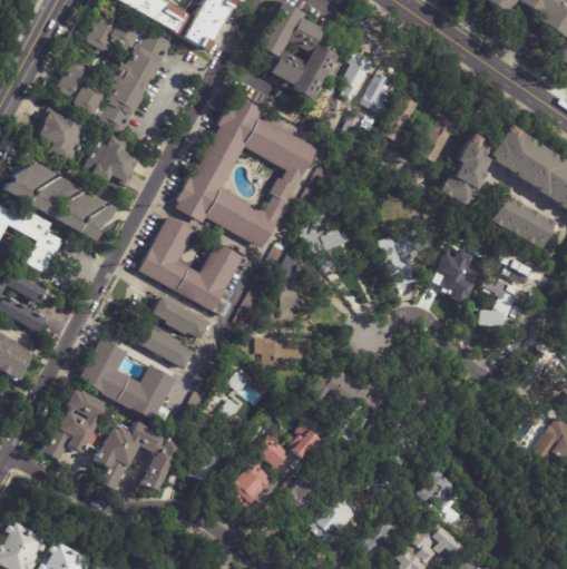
[(165,0),(191,15),(198,0),(228,0),(201,49),(117,0),(165,0)]
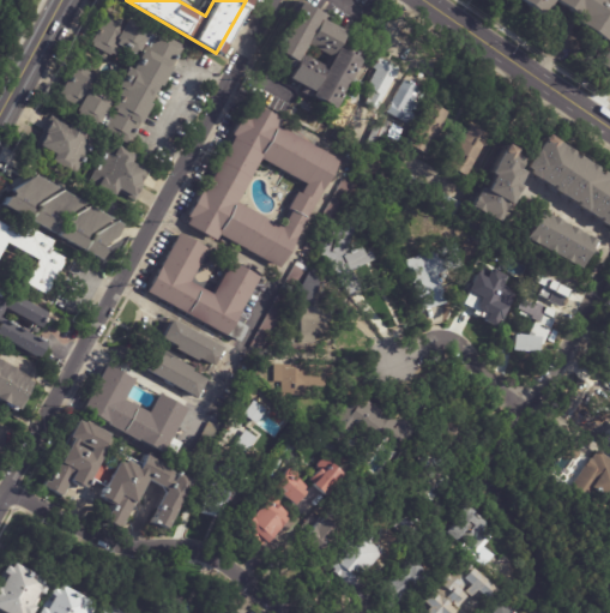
[(300,0),(320,11),(318,16),(372,44),(357,72),(355,71),(336,107),(303,90),(306,85),(285,74),(291,65),(279,59),(283,53),(272,47),(296,0),(300,0)]
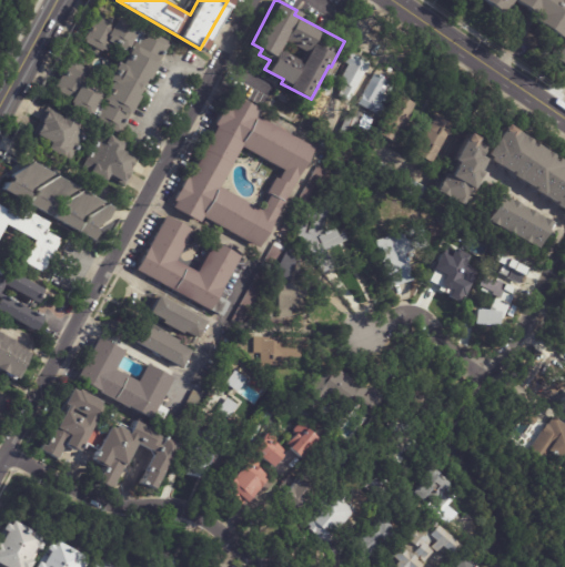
[(564,33),(562,38),(533,19),(536,14),(514,0),(511,0),(502,13),(481,0),(564,0),(564,33)]
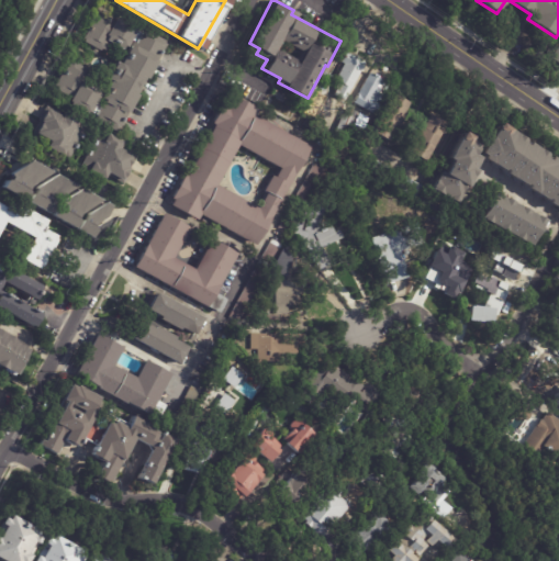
[(166,40),(165,42),(167,43),(157,60),(155,59),(153,65),(155,66),(151,74),(148,71),(146,77),(143,76),(134,92),(136,93),(127,112),(129,112),(119,131),(93,119),(96,114),(89,111),(88,112),(86,111),(85,113),(66,102),(69,96),(58,89),(59,87),(56,86),(63,71),(64,73),(71,58),(94,71),(89,82),(98,88),(96,91),(98,92),(94,100),(99,103),(101,98),(100,97),(110,79),(107,78),(115,59),(120,62),(129,45),(133,46),(135,41),(130,37),(125,45),(123,44),(121,47),(110,42),(105,49),(102,47),(101,49),(82,40),(98,10),(113,18),(115,14),(134,23),(133,25),(135,26),(134,29),(143,34),(145,29),(166,40)]
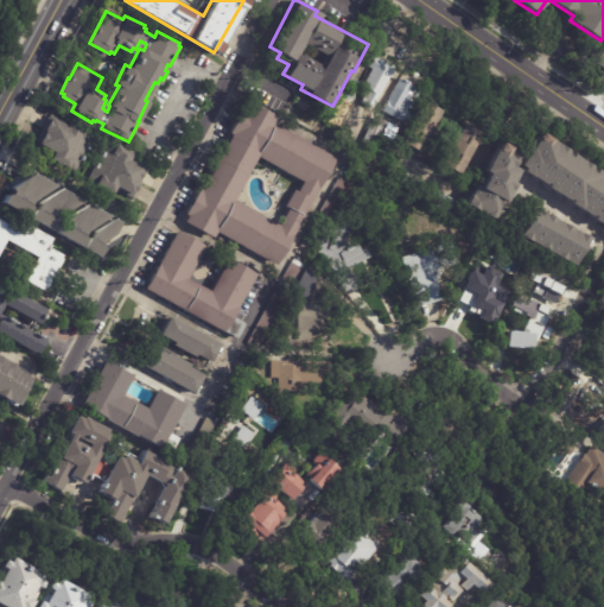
[(433,51),(439,40),(445,44),(439,55),(433,51)]
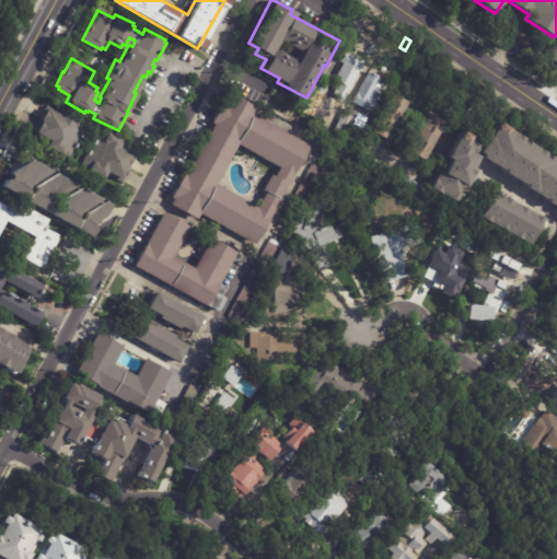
[(347,100),(338,94),(337,90),(336,79),(346,62),(343,60),(348,50),(354,54),(354,53),(361,56),(360,57),(368,61),(347,100)]
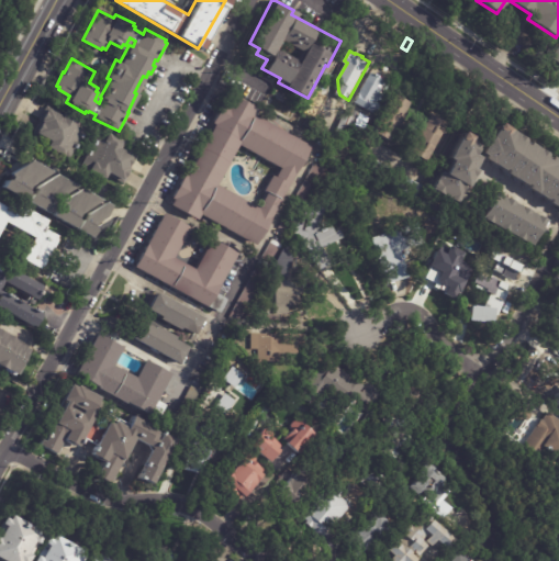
[(391,67),(390,68),(383,65),(391,53),(398,56),(391,67)]
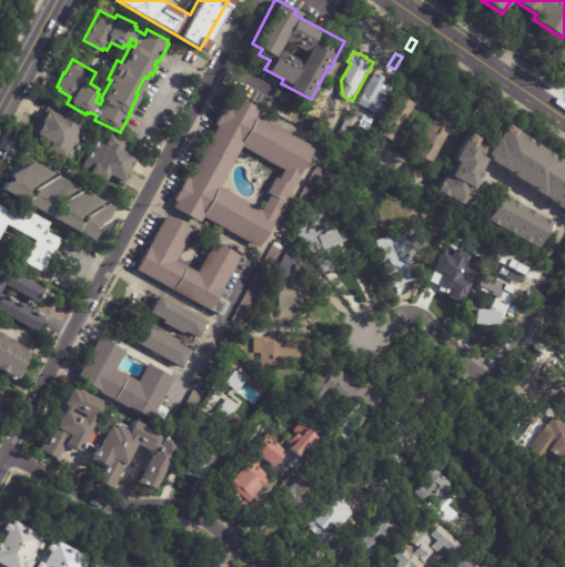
[(340,77),(331,92),(322,88),(331,71),(340,77)]
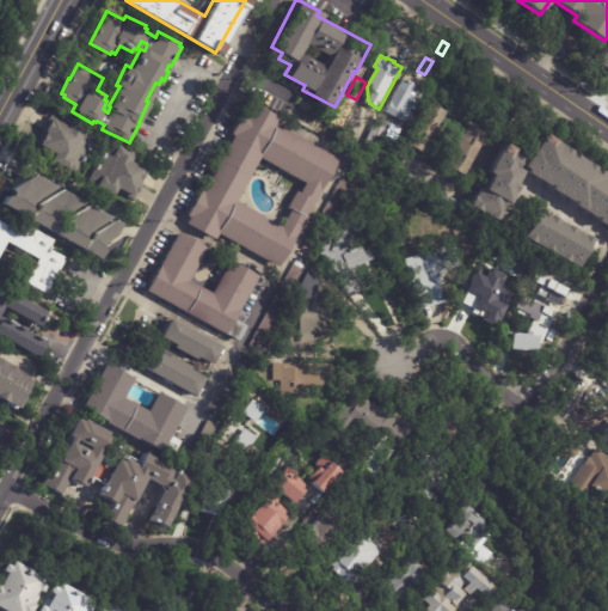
[(413,83),(428,90),(410,122),(388,110),(405,78),(413,83)]
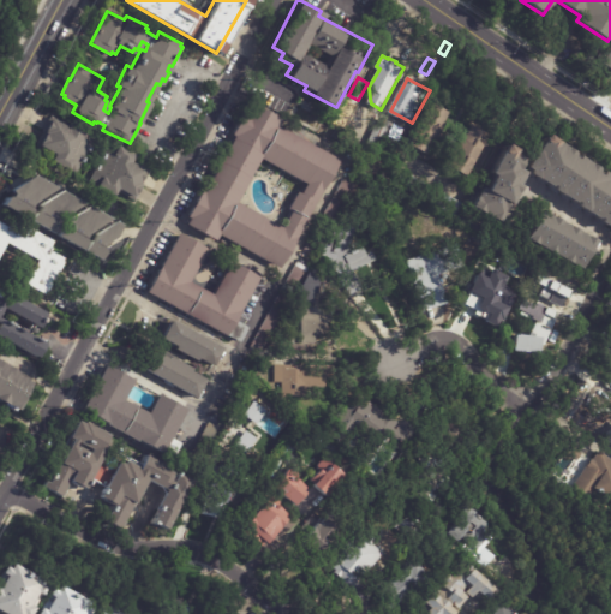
[(342,155),(283,264),(222,231),(219,238),(190,221),(193,215),(191,214),(205,188),(208,189),(239,132),(235,131),(253,99),(285,115),(281,123),(342,155)]
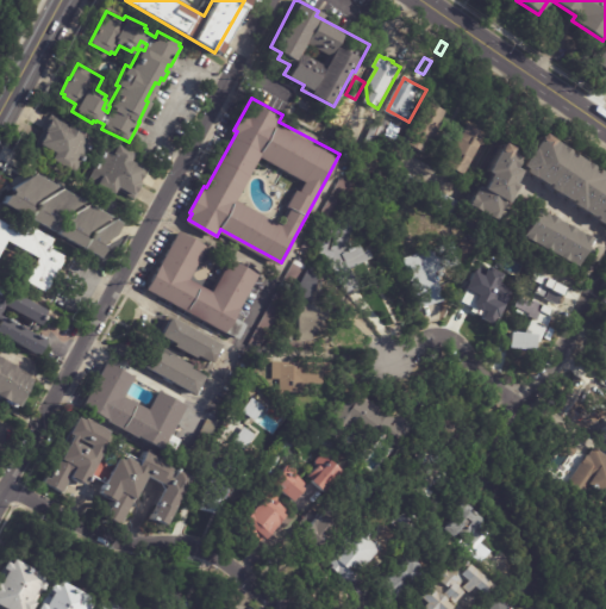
[(353,113),(345,129),(332,122),(344,98),(357,104),(353,113)]
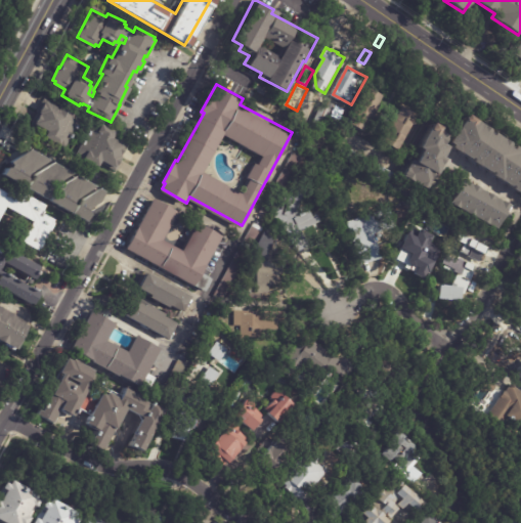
[(360,130),(348,123),(367,86),(384,95),(363,131),(360,130)]
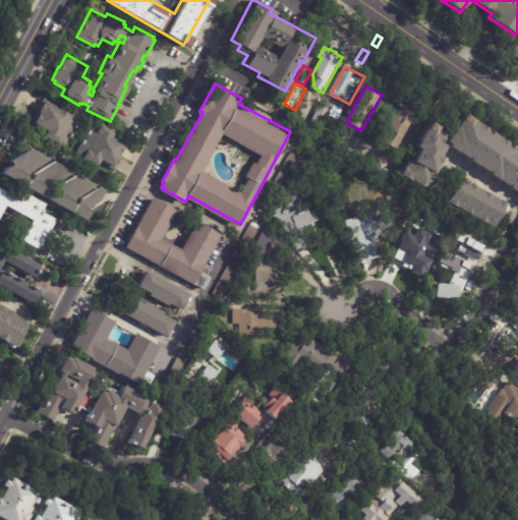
[(313,121),(323,98),(334,102),(325,126),(313,121)]
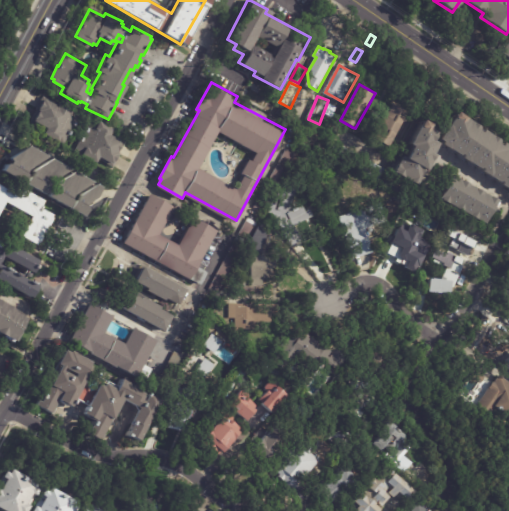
[(80,111),(82,112),(67,140),(59,136),(57,140),(43,132),(46,126),(33,119),(39,109),(38,109),(44,97),(57,104),(60,99),(74,106),(73,107),(80,111)]
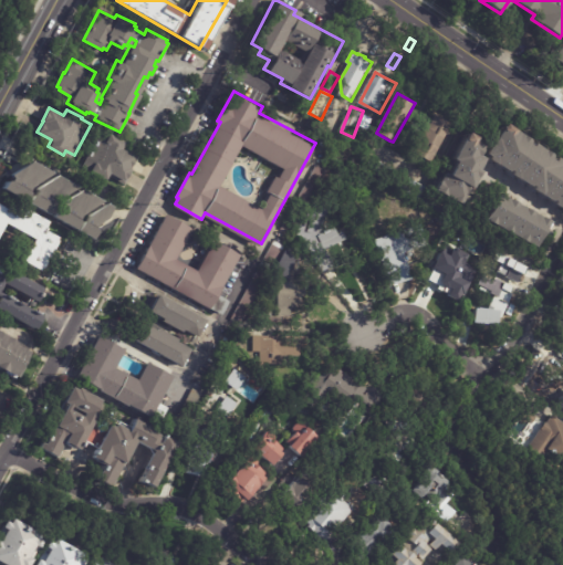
[(452,123),(431,161),(416,152),(419,144),(418,143),(430,122),(431,123),(437,114),(452,123)]
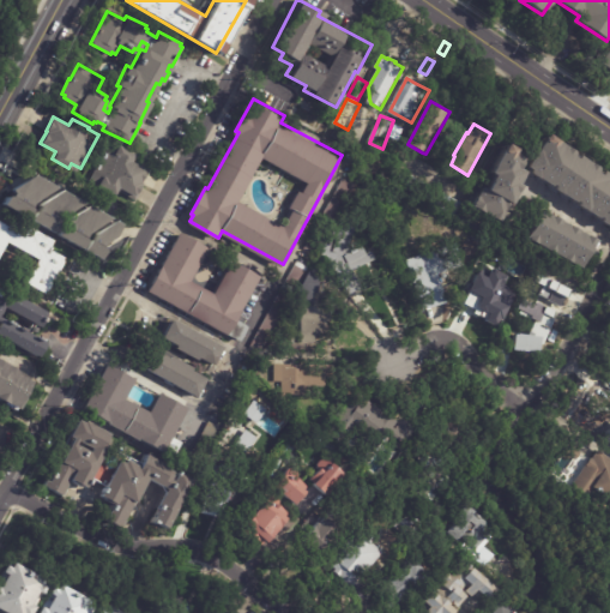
[(520,145),(518,131),(526,128),(529,143),(520,145)]
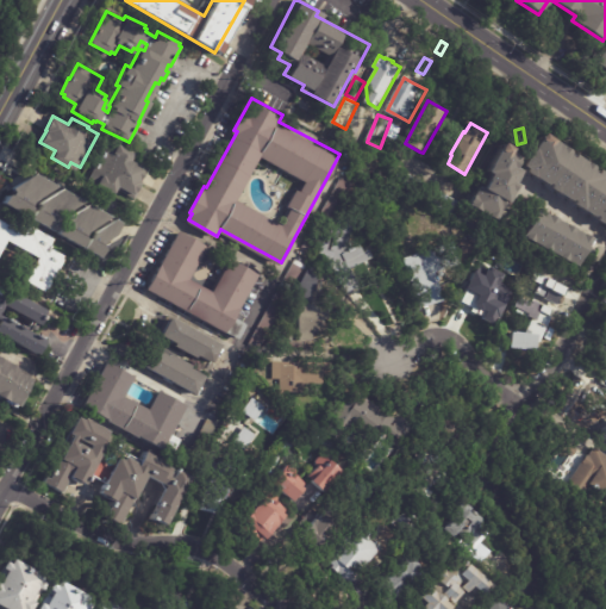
[(554,141),(569,151),(567,155),(572,157),(574,154),(593,167),(591,171),(594,174),(598,169),(605,174),(604,175),(605,176),(605,223),(604,225),(557,192),(557,193),(525,171),(525,169),(520,166),(538,140),(537,138),(542,132),(554,141)]
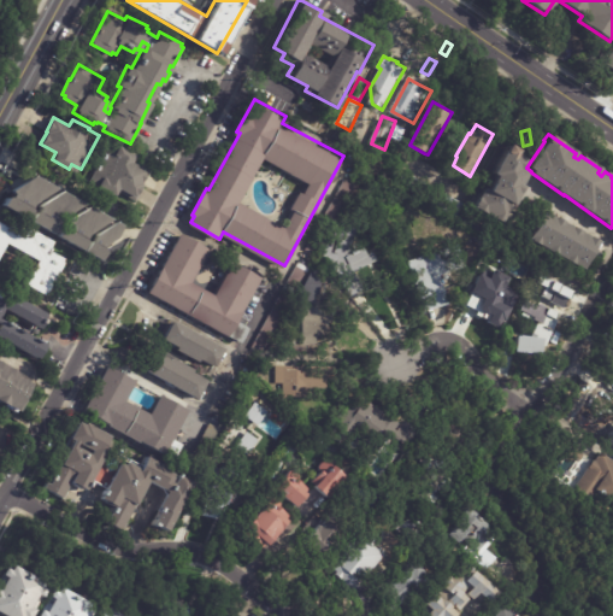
[(128,148),(135,153),(133,157),(152,168),(145,182),(146,183),(137,199),(117,188),(115,193),(90,180),(98,169),(95,168),(98,163),(100,163),(104,157),(101,156),(104,151),(106,152),(112,140),(128,148)]
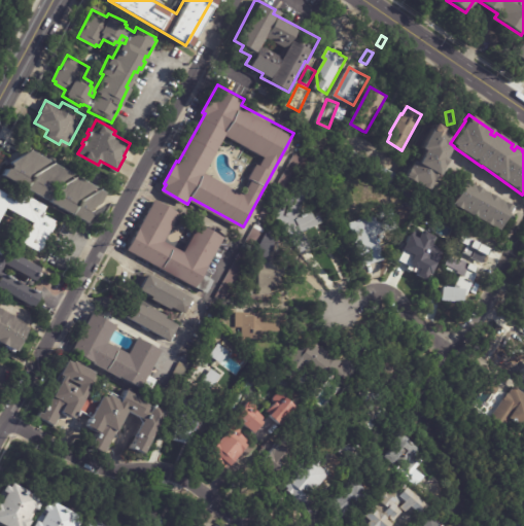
[(448,136),(443,144),(449,146),(443,158),(445,159),(437,172),(438,173),(428,189),(405,177),(407,175),(406,174),(409,167),(410,168),(414,160),(416,161),(423,149),(419,147),(432,123),(441,127),(439,131),(448,136)]
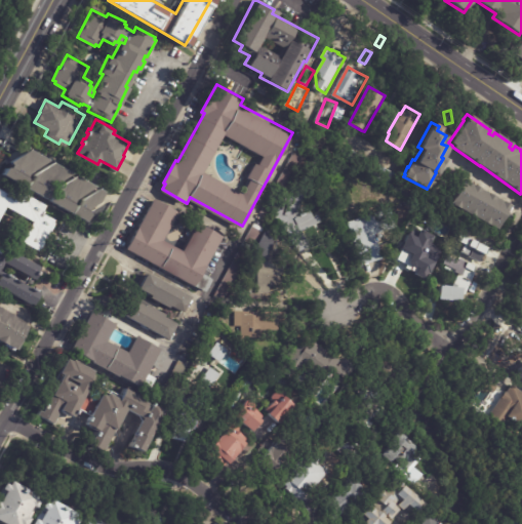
[(348,146),(397,172),(391,184),(339,156),(346,145),(348,146)]
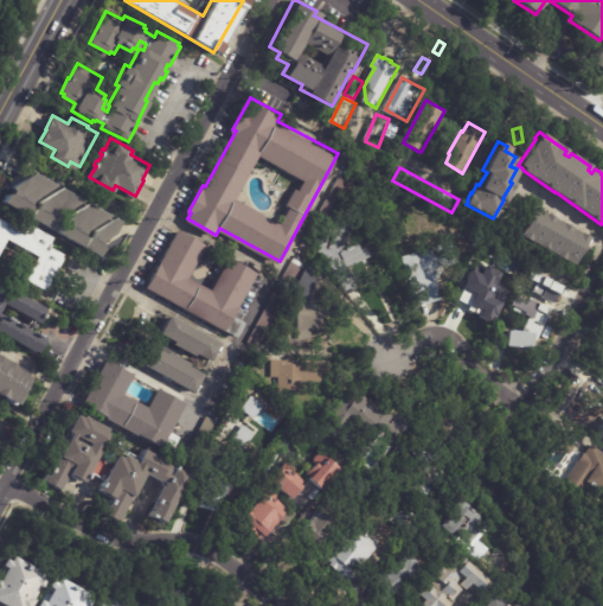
[(58,183),(30,198),(29,202),(31,205),(25,214),(1,199),(7,191),(10,191),(12,187),(10,185),(36,170),(58,183)]
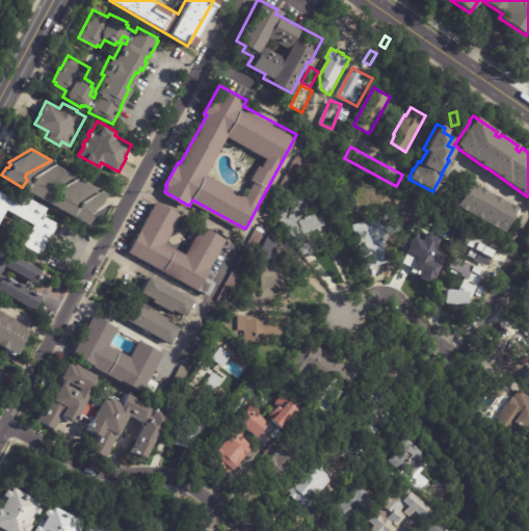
[(274,215),(265,215),(296,156),(298,154),(299,154),(301,154),(303,154),(306,156),(306,159),(276,215),(274,215)]
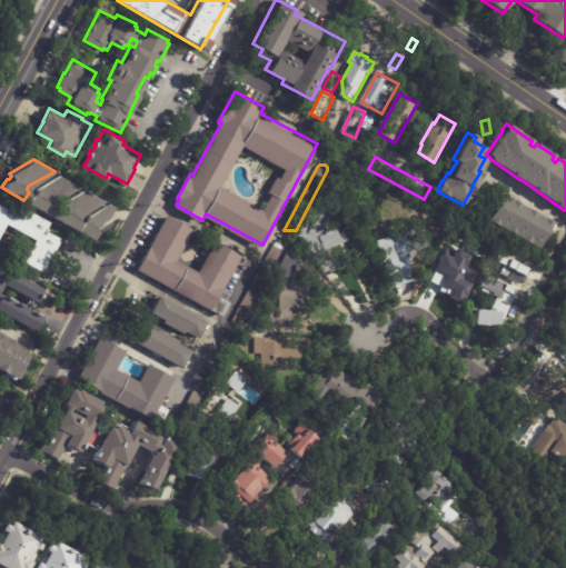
[(80,186),(53,200),(52,203),(55,207),(50,215),(28,202),(32,193),(35,193),(37,190),(35,188),(59,175),(80,186)]
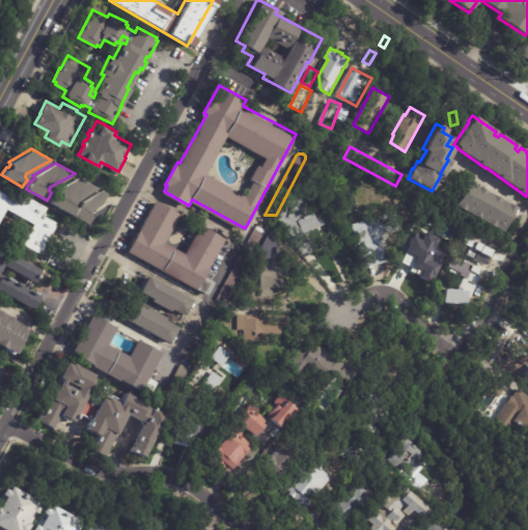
[(96,188),(74,200),(72,203),(74,206),(70,214),(49,202),(53,194),(55,194),(57,191),(56,189),(78,176),(98,187),(96,188)]
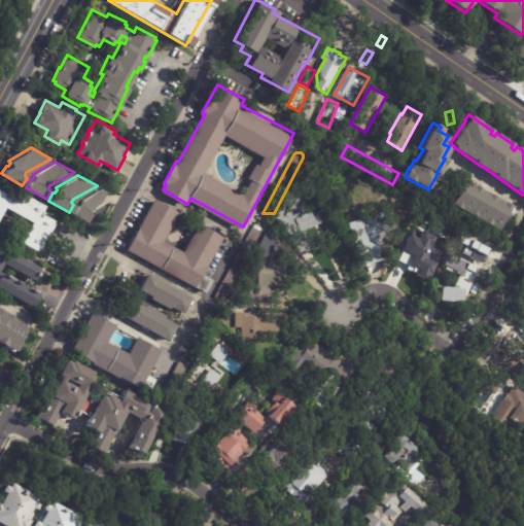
[(467,181),(513,206),(500,231),(452,204),(464,179),(467,181)]
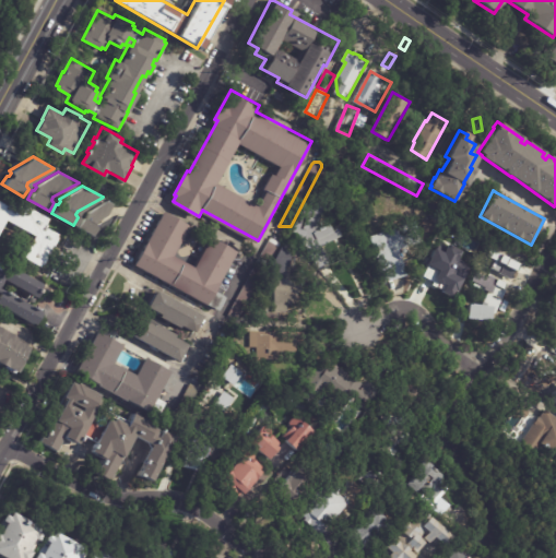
[(333,261),(320,268),(297,237),(302,234),(302,233),(294,232),(296,218),(300,218),(304,203),(306,204),(308,194),(323,198),(321,205),(324,206),(320,226),(315,224),(315,230),(333,261)]
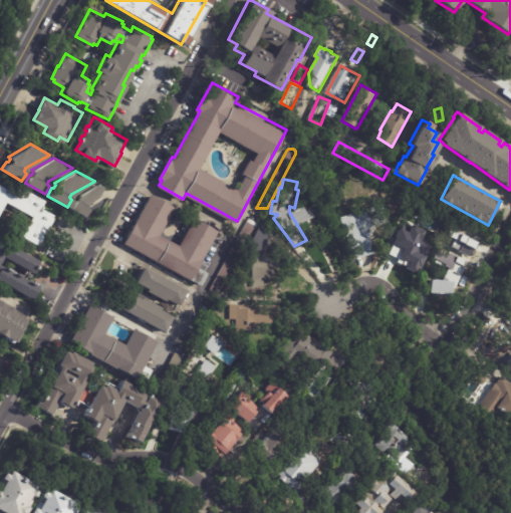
[(46,201),(42,208),(56,216),(40,245),(23,236),(34,217),(8,203),(0,218),(0,185),(6,189),(10,182),(46,201)]
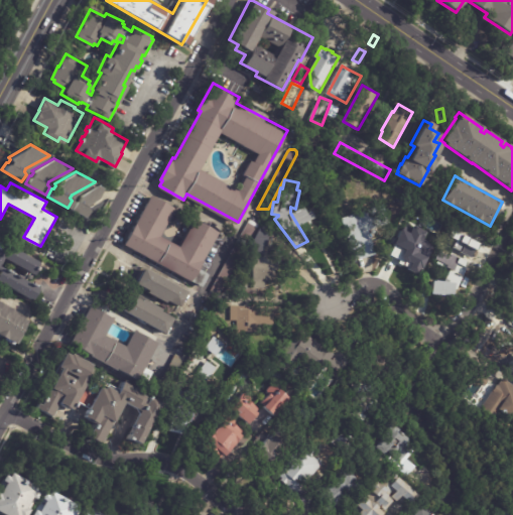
[(89,210),(89,211),(86,218),(73,211),(76,202),(79,203),(82,199),(81,197),(100,186),(105,188),(100,199),(89,205),(87,208),(89,210)]
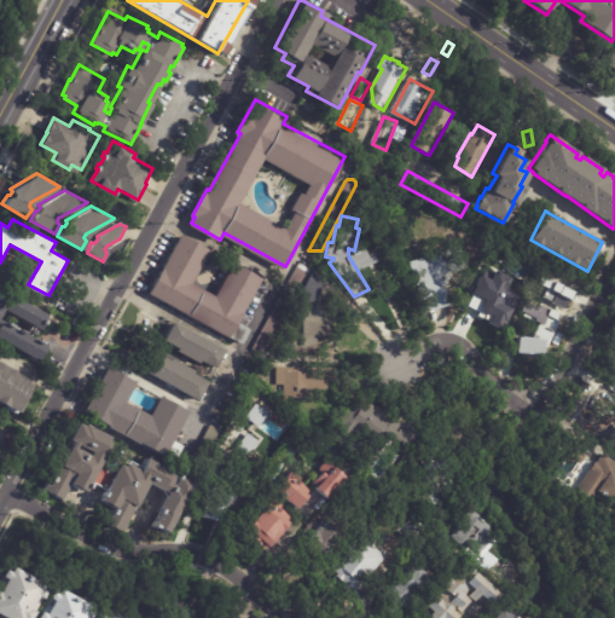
[(209,252),(192,283),(215,296),(233,264),(262,279),(238,322),(253,330),(244,346),(150,294),(183,235),(210,250),(209,252)]
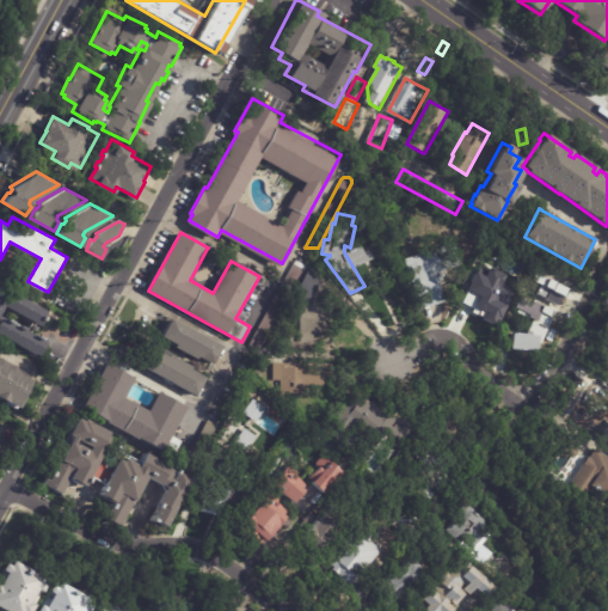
[(438,304),(423,309),(406,258),(458,240),(462,257),(461,264),(440,273),(449,299),(438,304)]
